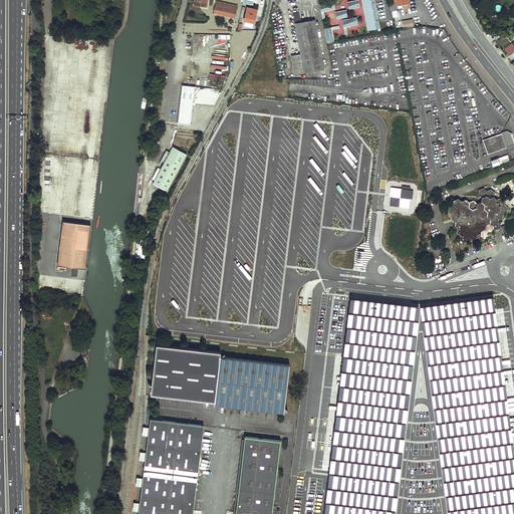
[(358,0),(356,0),(348,2),(349,9),(359,6),(358,0)]
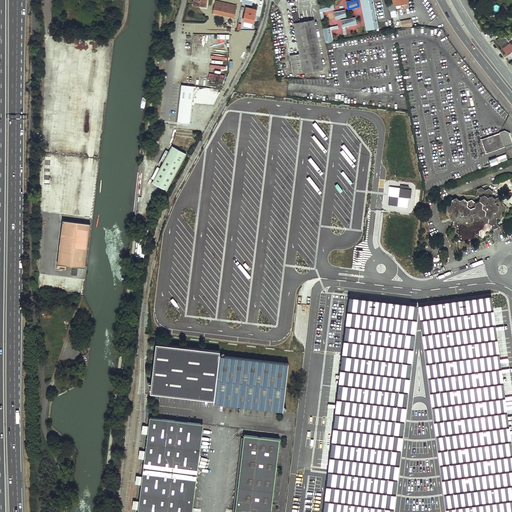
[(362,0),(368,30),(378,28),(373,0),(362,0)]
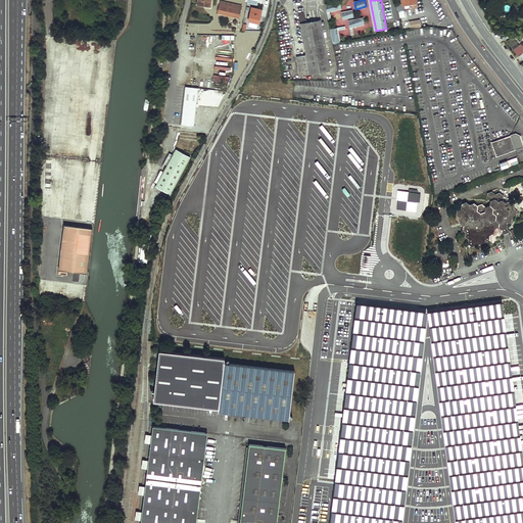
[(417,8),(416,0),(397,0),(398,4),(399,3),(401,10),(417,8)]
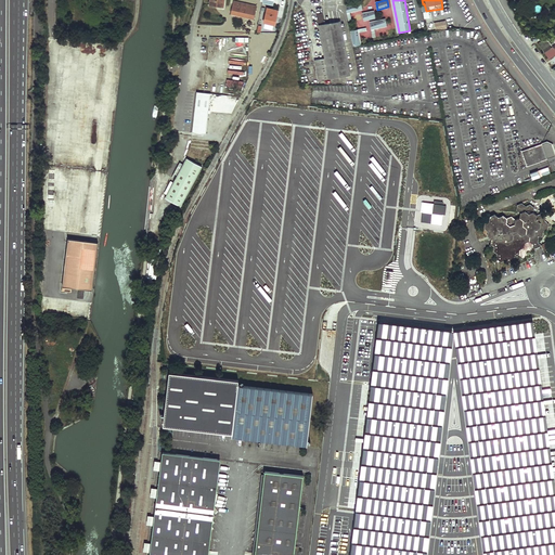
[(256,7),(234,1),(231,13),(253,18),(256,7)]
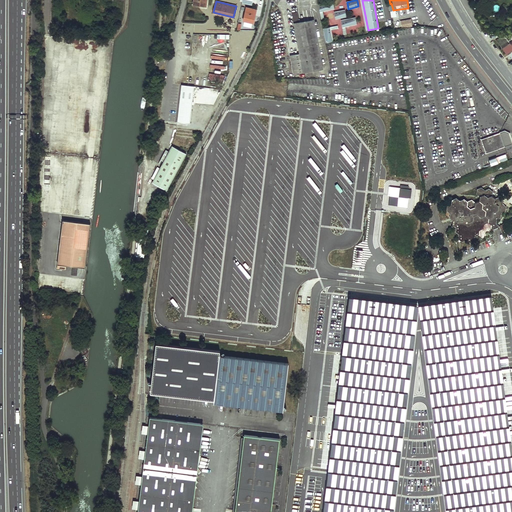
[(318,4),(321,19),(324,18),(323,11),(335,9),(333,1),(318,4)]
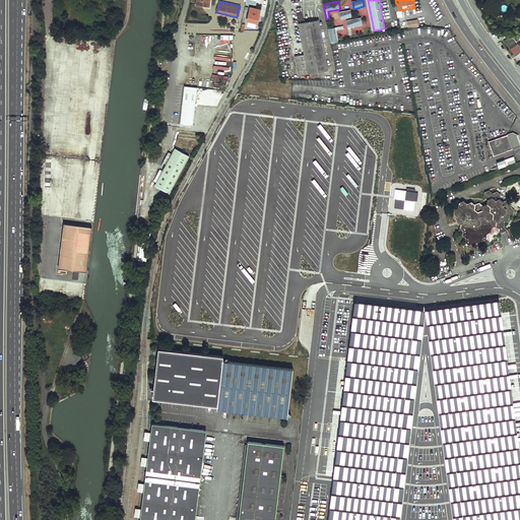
[(260,9),(251,7),(248,20),(257,22),(260,9)]
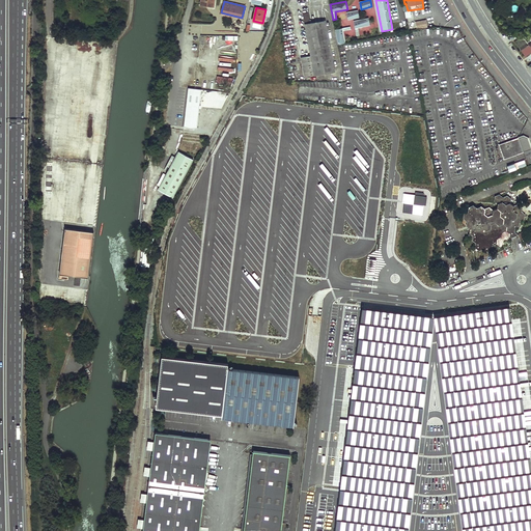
[(358,9),(347,11),(348,19),(360,17),(358,9)]
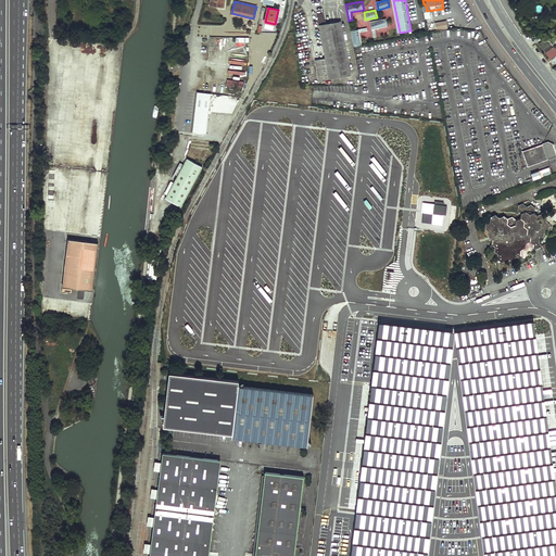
[(324,13),(318,13),(326,59),(316,60),(319,80),(351,75),(341,21),(326,24),(324,13)]
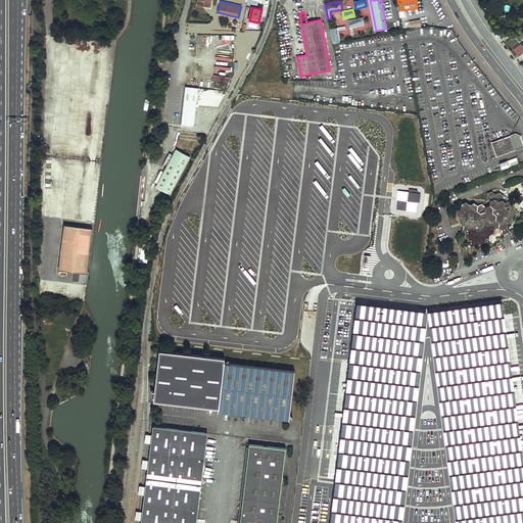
[(363,17),(348,20),(351,35),(353,35),(352,27),(365,25),(363,17)]
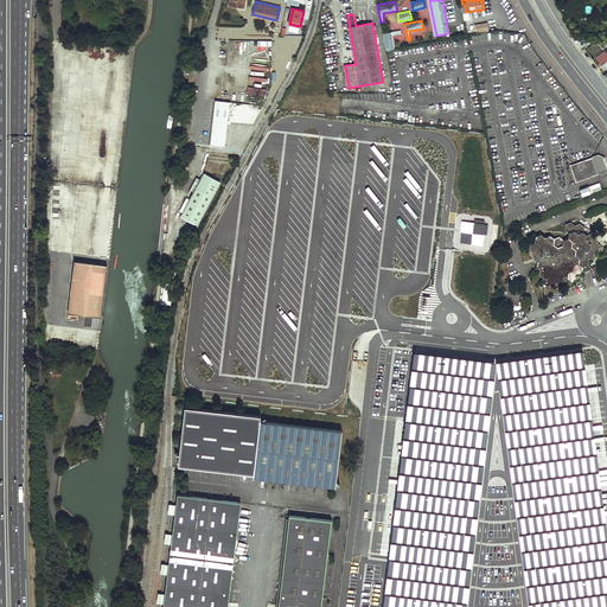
[(475,25),(477,33),(489,31),(486,23),(475,25)]
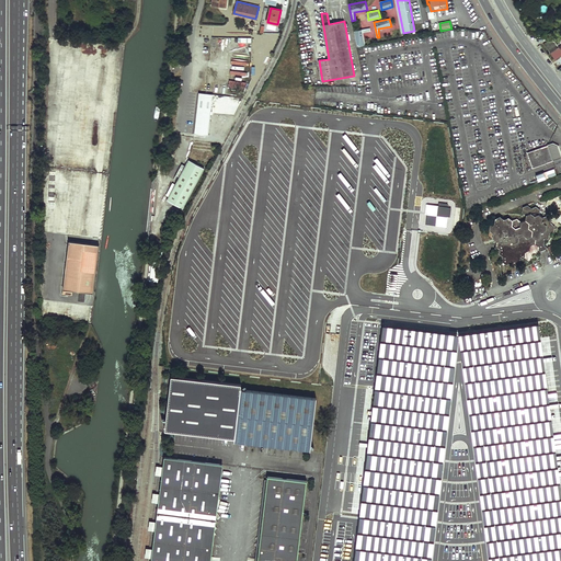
[(354,31),(357,46),(365,45),(363,32),(371,31),(370,27),(354,31)]
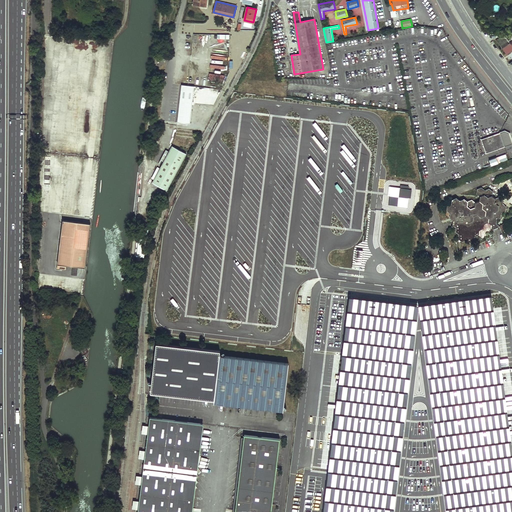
[(222,77),(209,77),(209,82),(215,82),(215,86),(224,86),(225,83),(222,83),(222,77)]
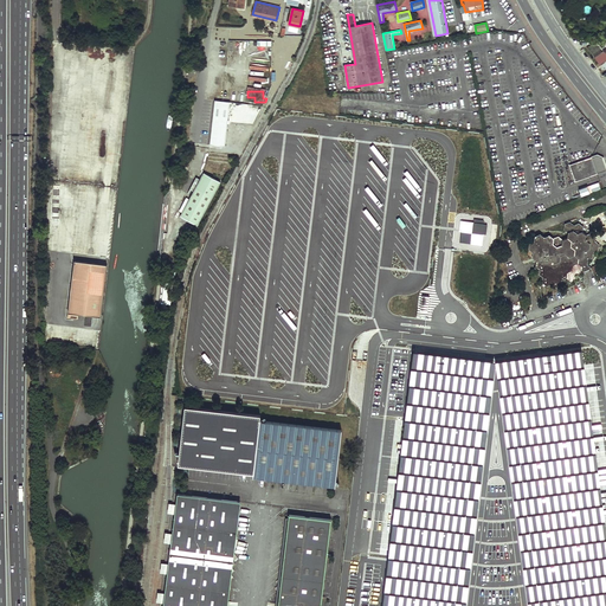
[(230,103),(216,101),(210,146),(225,147),(230,103)]
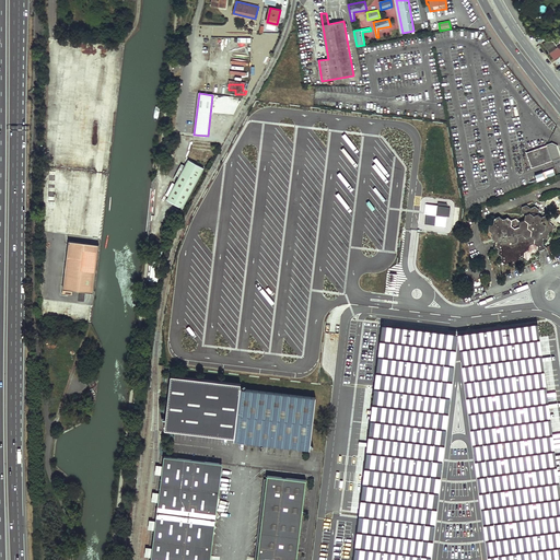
[(191,141),(190,150),(211,151),(211,142),(191,141)]
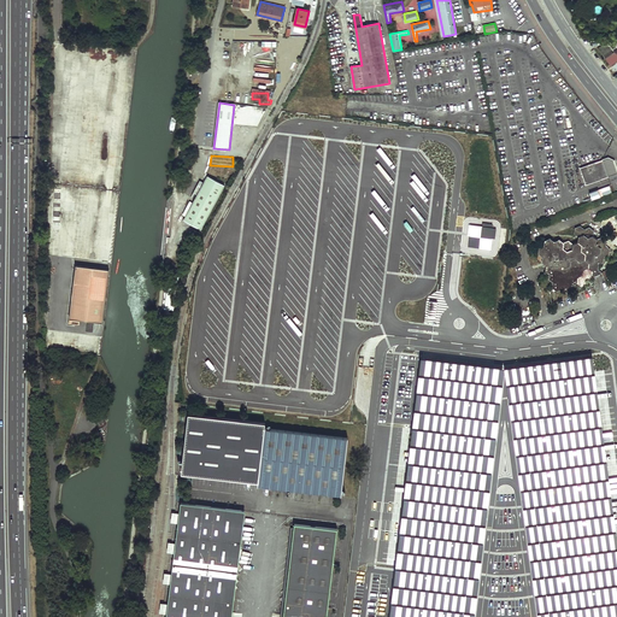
[(609,177),(604,160),(581,168),(587,184),(609,177)]
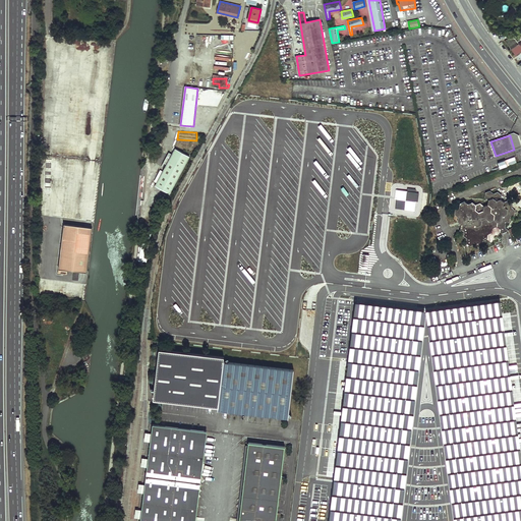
[(172,154),(157,182),(171,191),(190,156),(175,148),(172,154)]
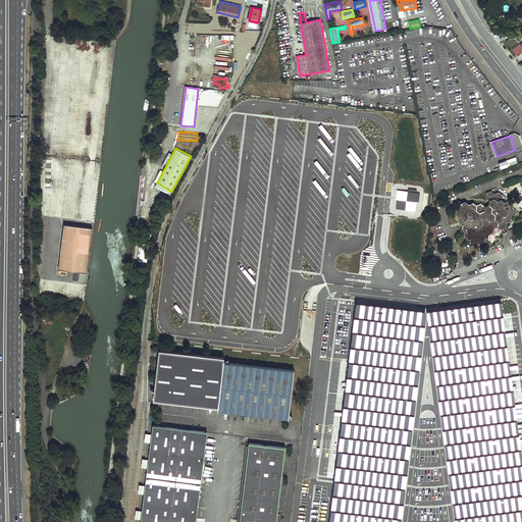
[(392,209),(416,212),(419,193),(396,189),(392,209)]
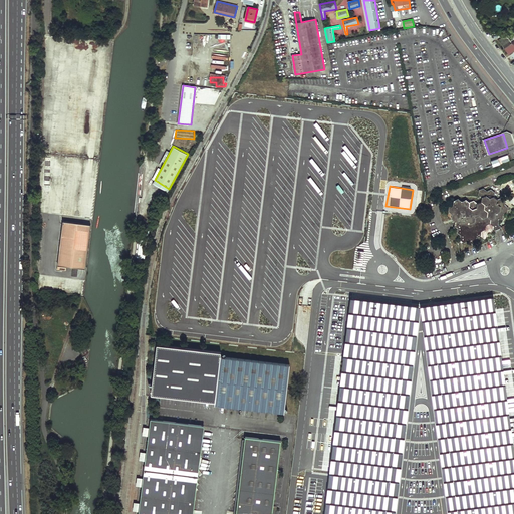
[(452,204),(448,206),(447,211),(451,213),(450,218),(454,221),(454,225),(457,227),(456,232),(460,235),(460,239),(463,242),(467,240),(471,243),(475,242),(475,237),(479,235),(480,230),(484,229),(484,224),(489,222),(492,225),(494,224),(496,223),(497,219),(501,218),(501,213),(505,211),(506,207),(502,204),(503,200),(499,197),(495,198),(492,196),(492,191),(488,188),(484,190),(482,188),(477,189),(477,193),(481,197),(480,201),(476,203),(472,200),(468,202),(464,199),(460,201),(456,198),(452,200),(452,204)]
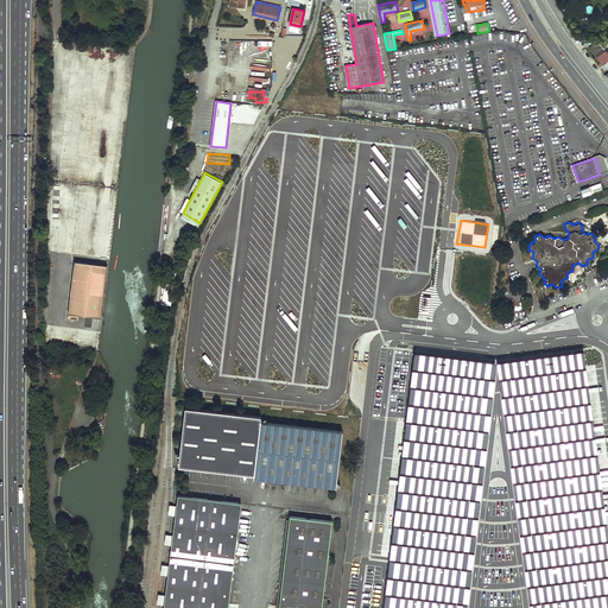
[(105,264),(71,259),(65,311),(99,315),(105,264)]
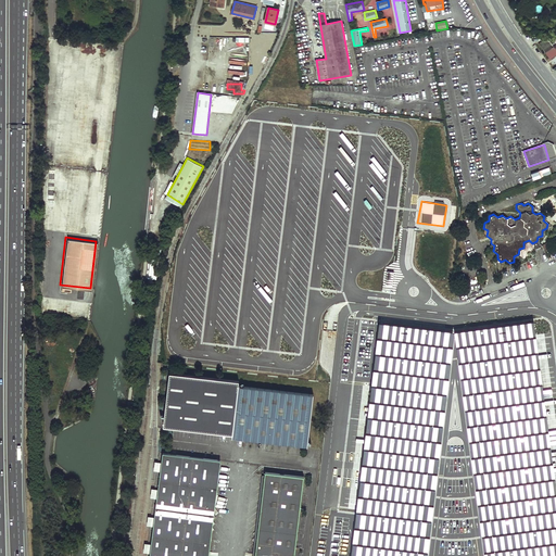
[(158,261),(148,261),(147,278),(156,279),(158,261)]
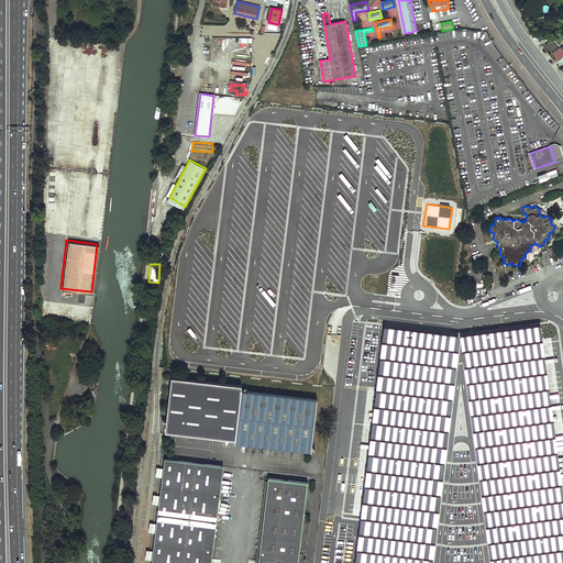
[(84,306),(92,307),(95,295),(86,294),(84,306)]
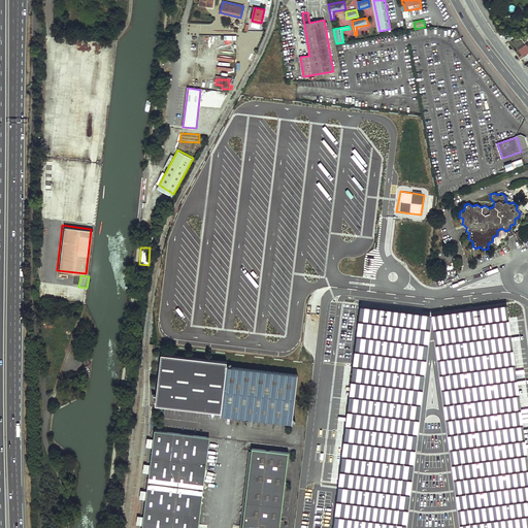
[(497,305),(527,527),(527,460),(506,304),(497,305)]
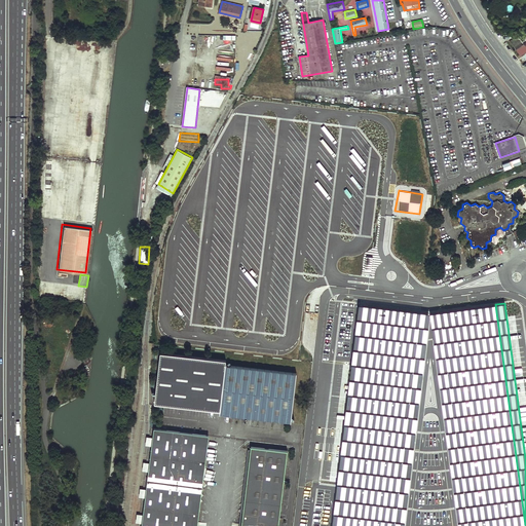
[(332,525),(341,525),(368,306),(359,304),(332,525)]
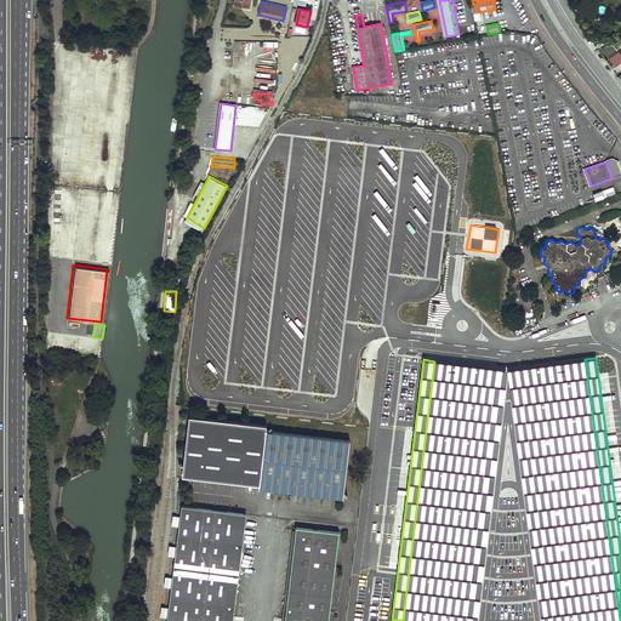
[(620,620),(585,359),(519,368),(552,620),(620,620)]
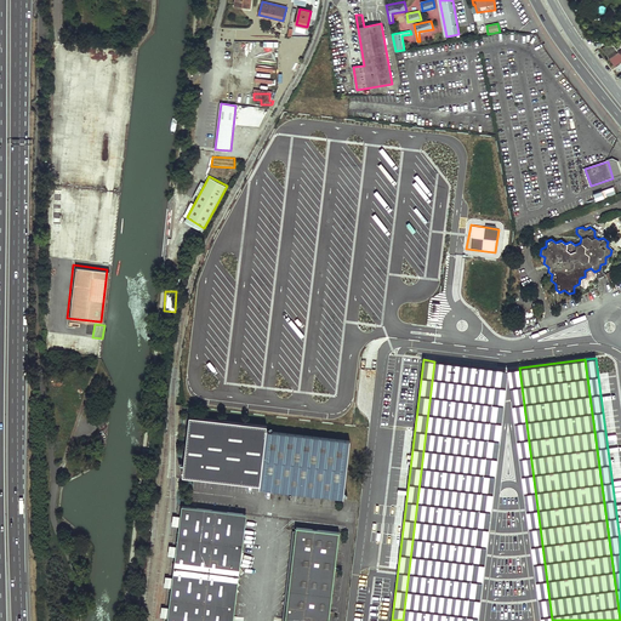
[(466,620),(496,369),(434,362),(403,620),(466,620)]
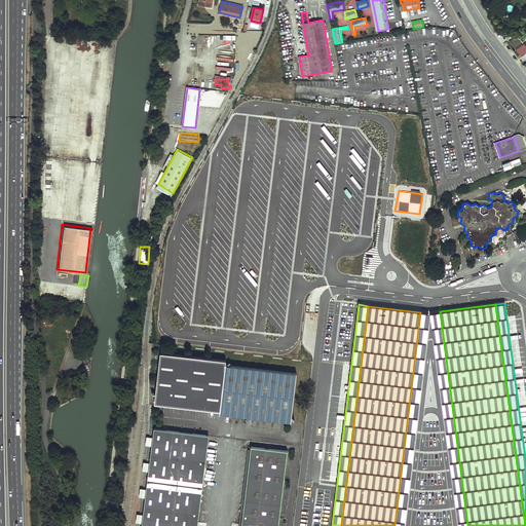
[(467,525),(440,311),(429,313),(429,314),(458,525),(467,525)]
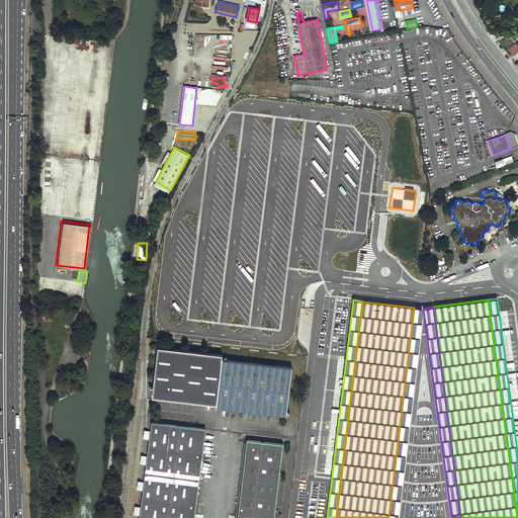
[(423,309),(414,308),(389,517),(398,517),(423,310),(423,309)]
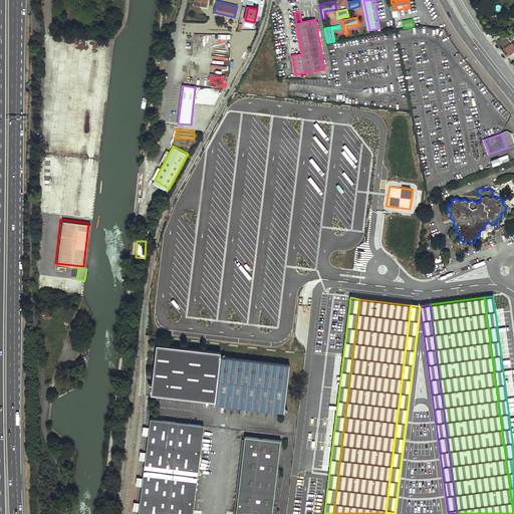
[(151,395),(214,402),(219,356),(219,352),(156,345),(151,395)]
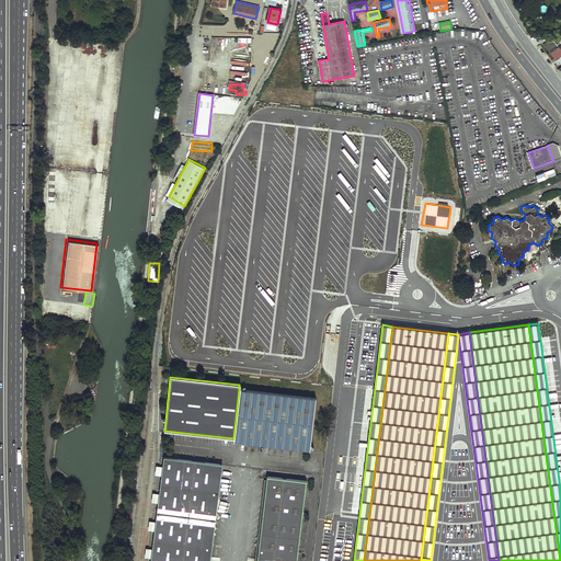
[(233,438),(233,441),(309,449),(315,397),(239,389),(233,438)]
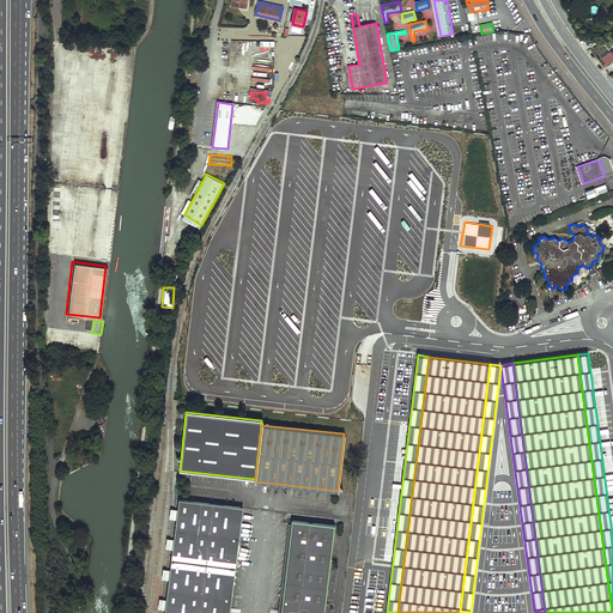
[(225,612),(238,508),(174,501),(159,612),(225,612)]
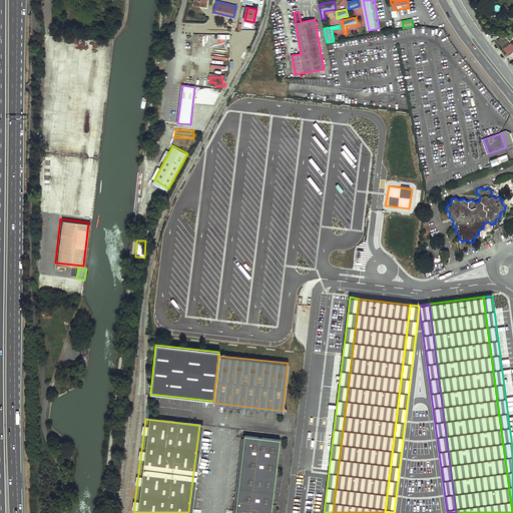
[(271,512),(280,440),(243,436),(234,512),(271,512)]
